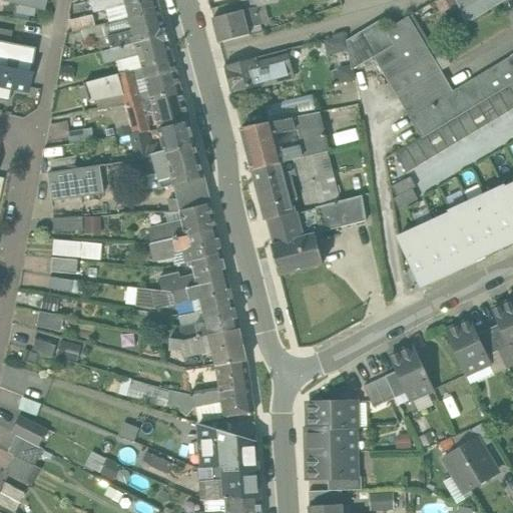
[(92,0),(93,6),(95,11),(126,3),(129,17),(160,9),(157,0),(92,0)]
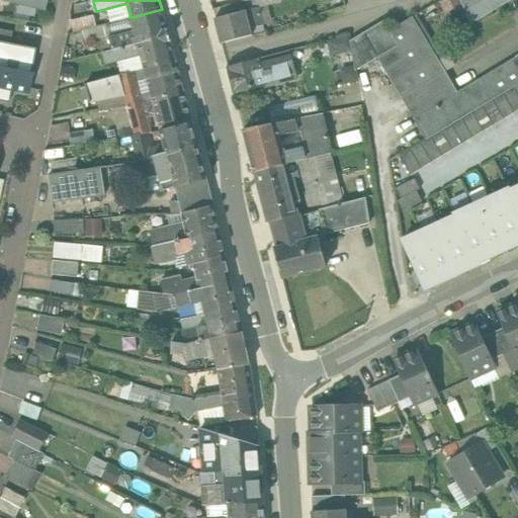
[(279,0),(256,0),(259,8),(281,3),(279,0)]
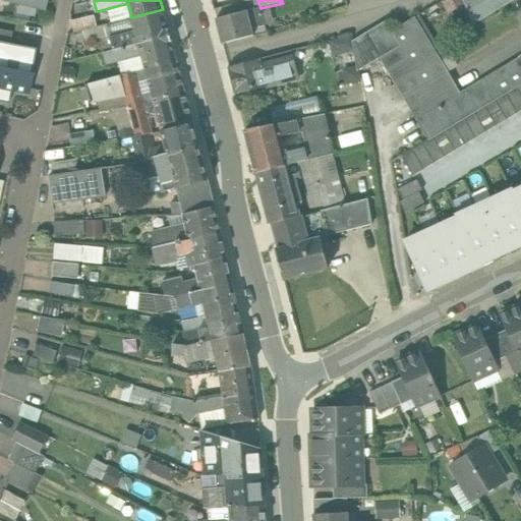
[(462,0),(474,24),(514,0),(462,0)]
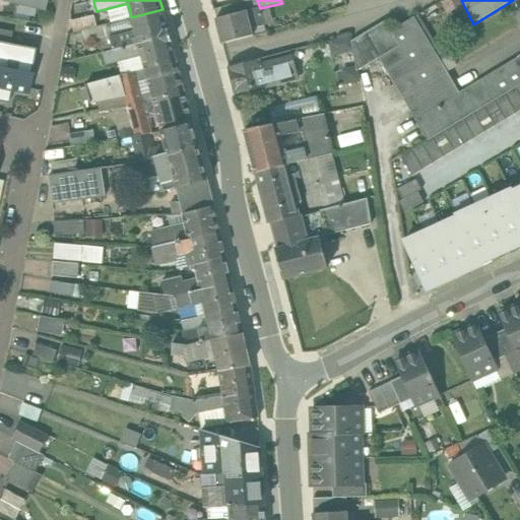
[(163,9),(131,17),(135,30),(111,38),(110,38),(113,50),(170,35),(163,9)]
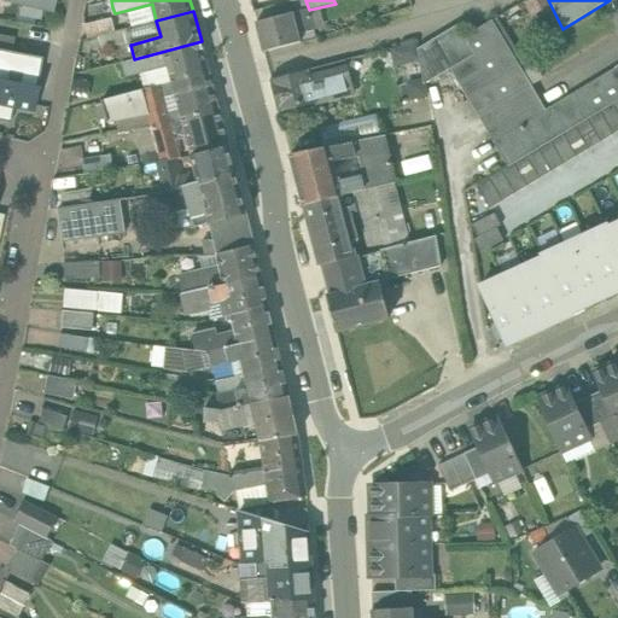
[(292,13),(256,23),(264,52),(299,42),(299,39),(298,35),(309,31),(314,30),(309,13),(293,17),(292,13)]
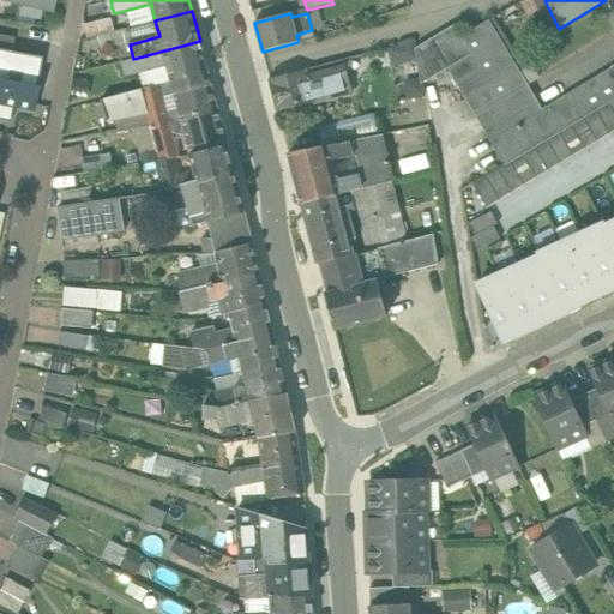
[(110,18),(84,24),(88,37),(114,31),(110,18)]
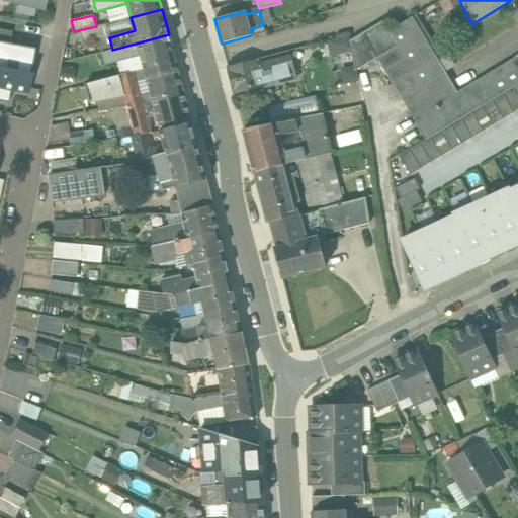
[(131,17),(107,23),(110,37),(135,30),(131,17)]
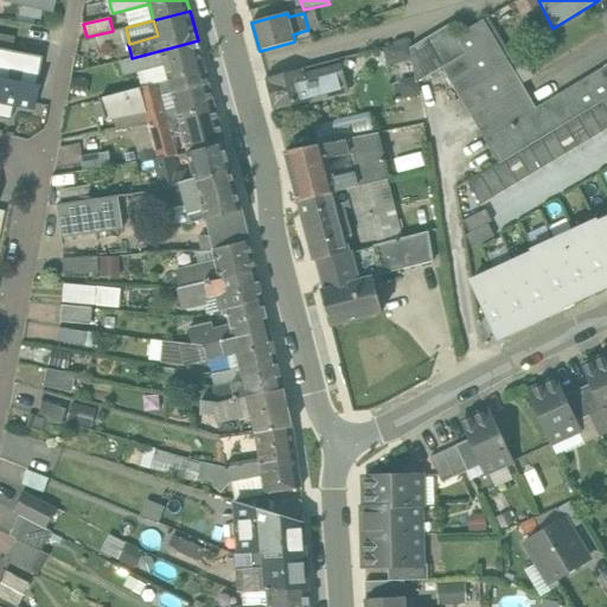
[(484,20),(458,37),(467,52),(442,68),(471,115),(522,84),(484,20)]
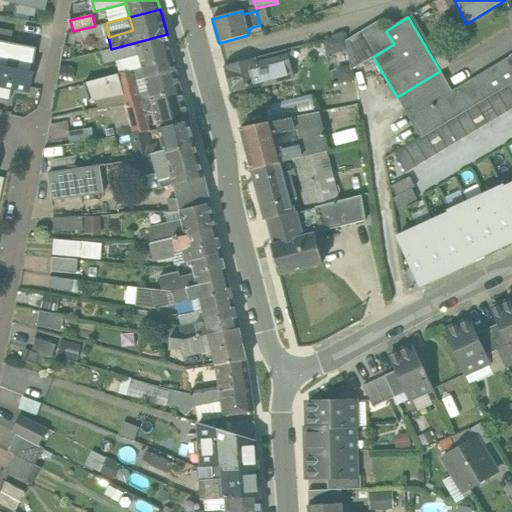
[(380,21),(346,40),(352,70),(373,57),(394,44),(386,31),(380,21)]
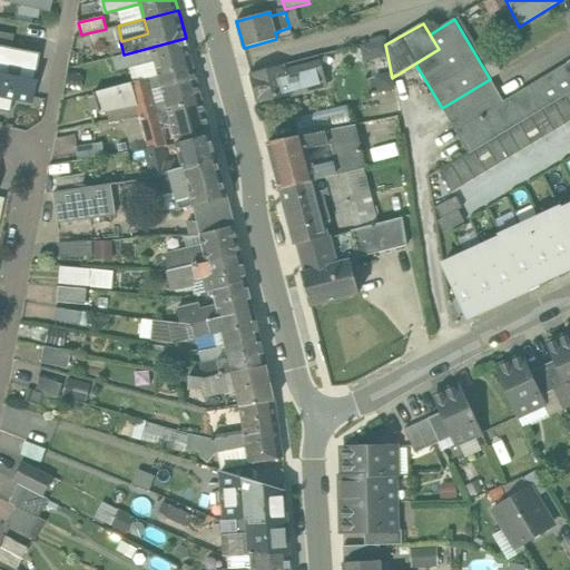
[(186,38),(124,55),(127,67),(155,59),(159,75),(193,66),(186,38)]
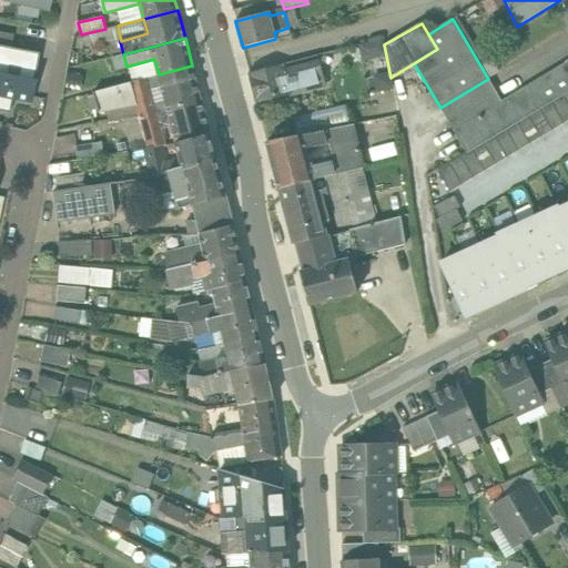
[(120,41),(109,44),(112,57),(123,54),(120,41)]
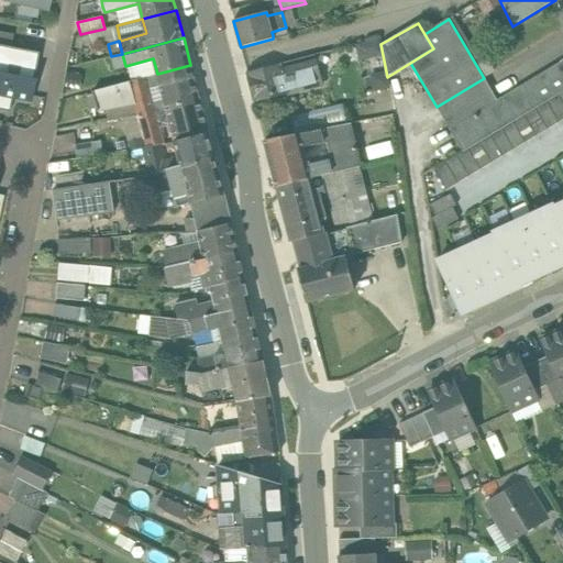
[(37,53),(0,45),(0,110),(9,112),(11,99),(30,102),(34,79),(33,79),(37,53)]
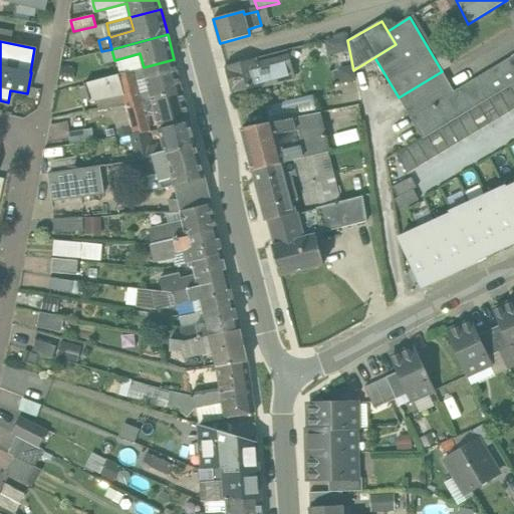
[(256,60),(226,68),(233,93),(263,85),(261,77),(291,69),(287,51),(256,60)]
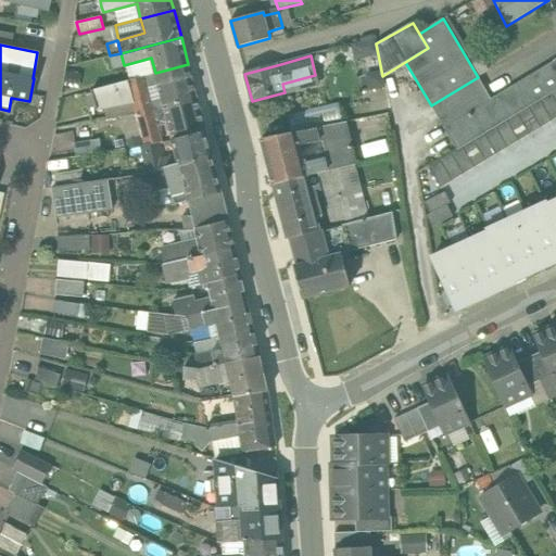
[(555,60),(491,99),(444,127),(457,150),(463,147),(474,140),(484,134),(495,127),(506,121),(518,114),(529,108),(540,101),(551,93),(555,90),(555,60)]
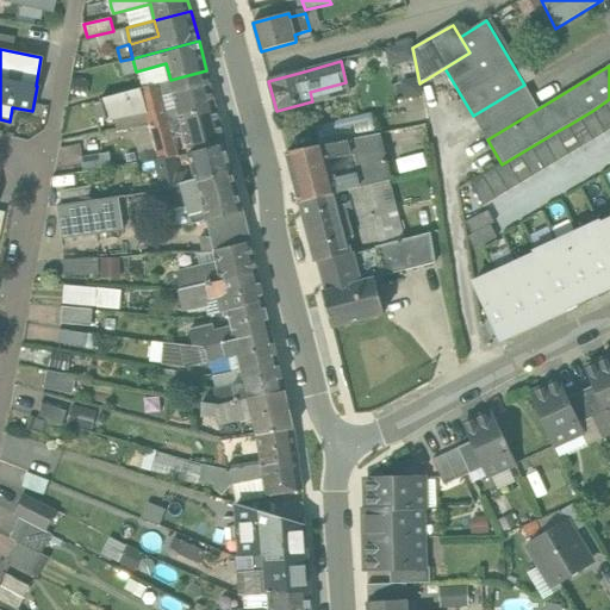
[(170,80),(159,83),(162,95),(174,92),(180,117),(216,107),(206,70),(170,80)]
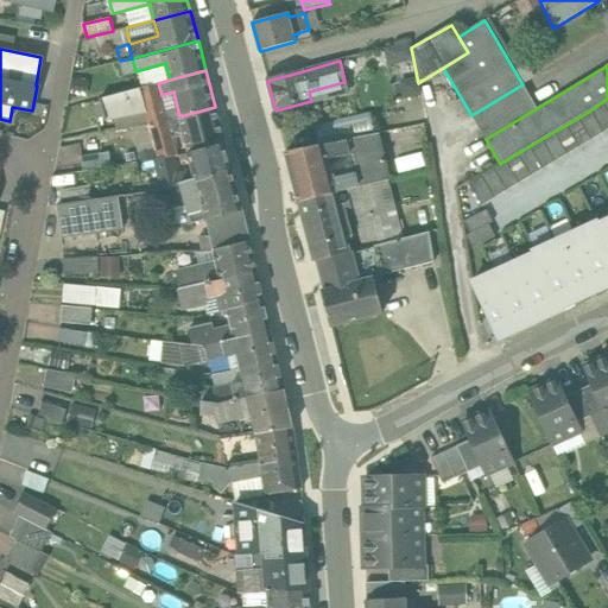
[(162,95),(158,83),(139,88),(146,112),(150,124),(168,120),(162,95)]
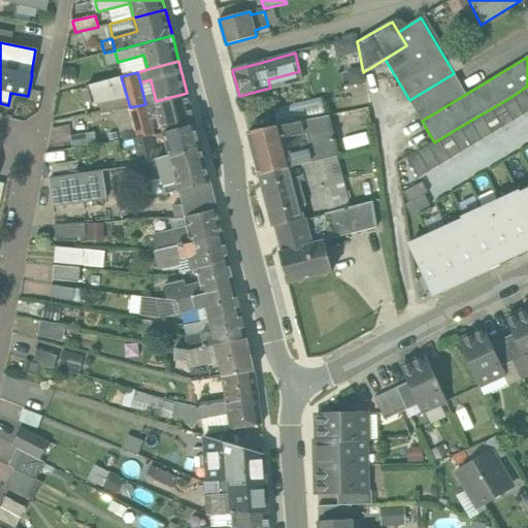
[(466,94),(454,73),(409,100),(422,121),(466,94)]
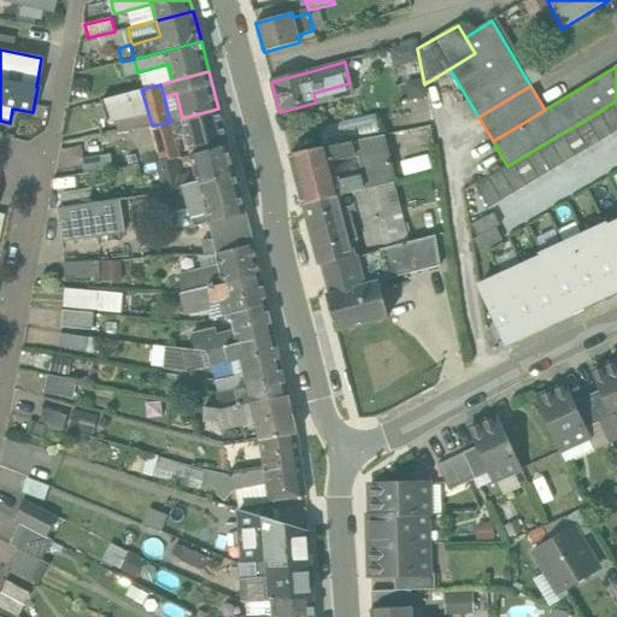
[(141,89),(101,100),(103,103),(97,105),(101,118),(106,117),(107,122),(148,113),(141,89)]
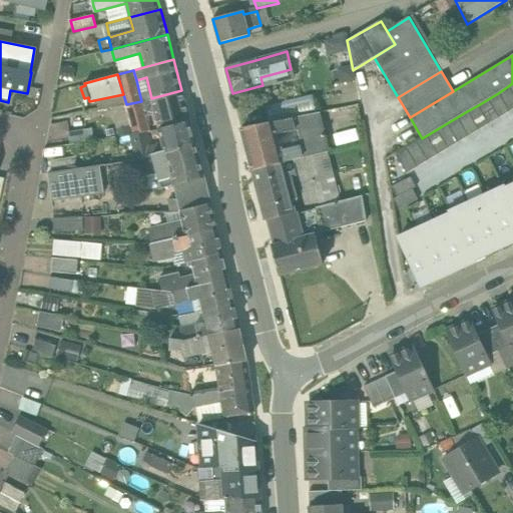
[(509,111),(512,108),(512,93),(508,86),(498,93),(509,111)]
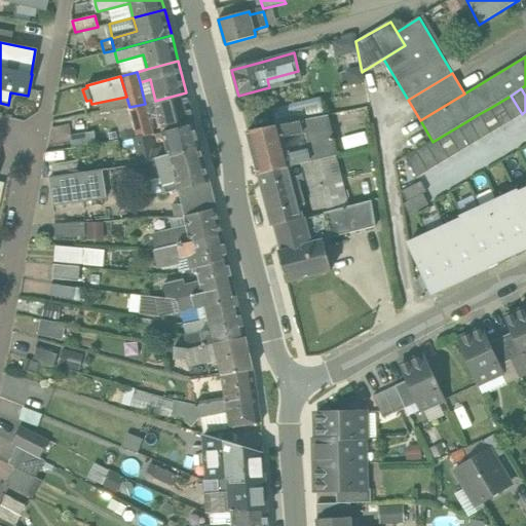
[(186,92),(155,101),(163,133),(194,124),(186,92)]
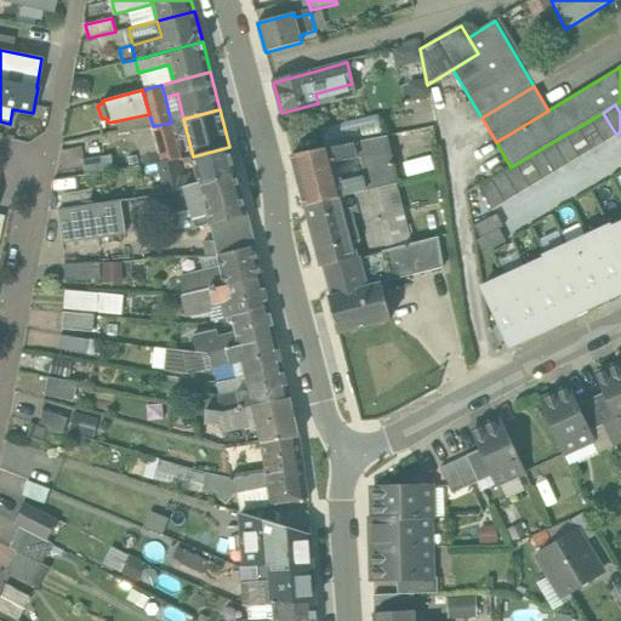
[(604,142),(616,135),(603,113),(591,120),(604,142)]
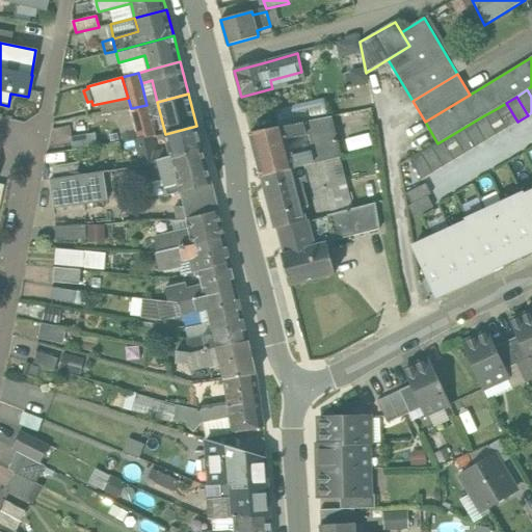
[(295,105),(298,120),(326,115),(324,101),(295,105)]
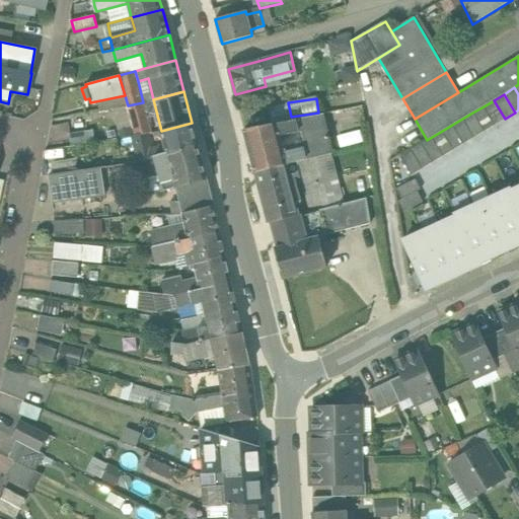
[(495,125),(505,119),(494,100),(484,106),(495,125)]
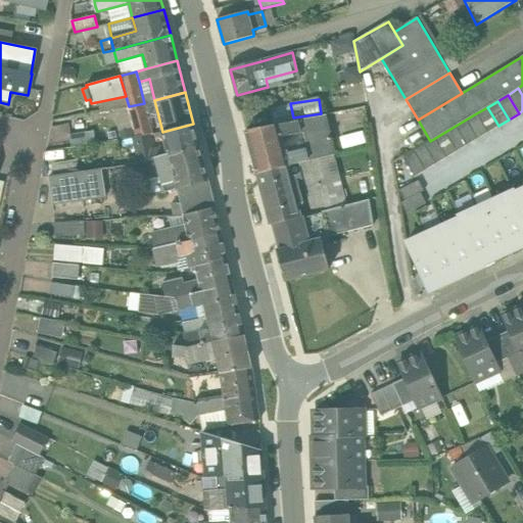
[(144,103),(129,106),(136,136),(150,134),(152,133),(144,103)]
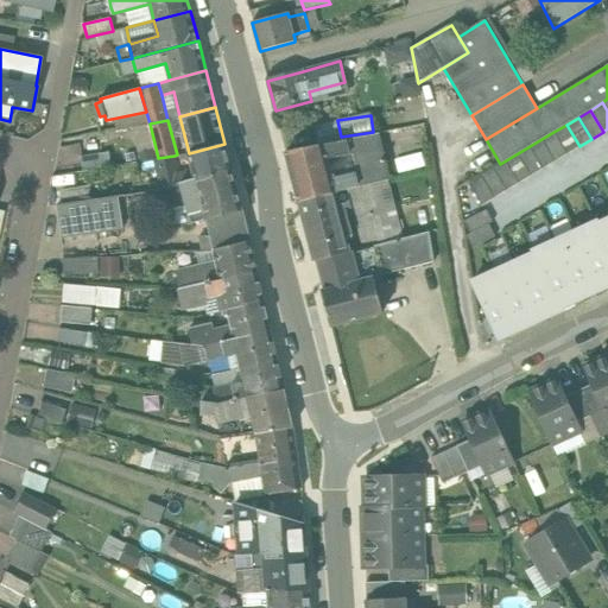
[(567,153),(580,146),(567,125),(553,132),(567,153)]
